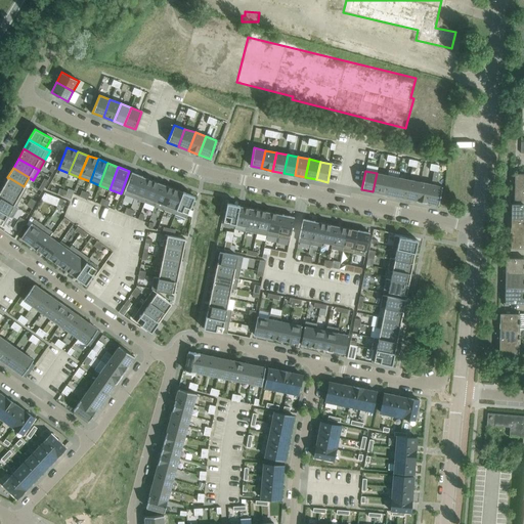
[(141,176),(132,172),(123,194),(134,199),(142,176),(141,176)]
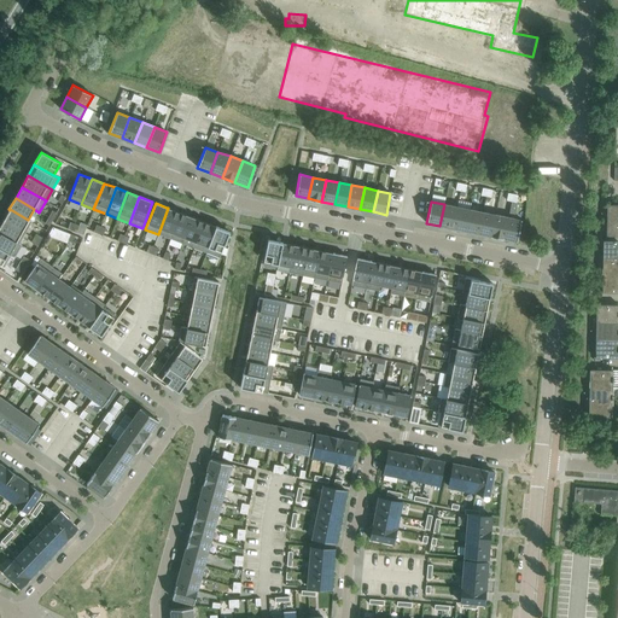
[(444,204),(439,226),(453,228),(456,207),(444,204)]
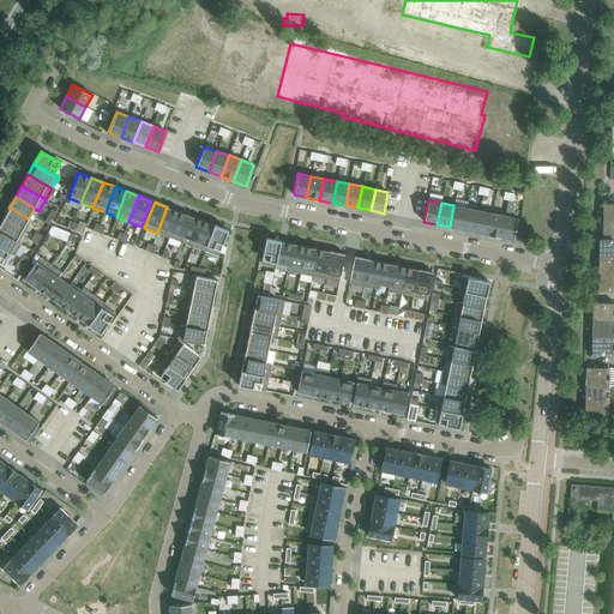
[(613,203),(609,204),(603,203),(603,221),(613,221),(613,203)]
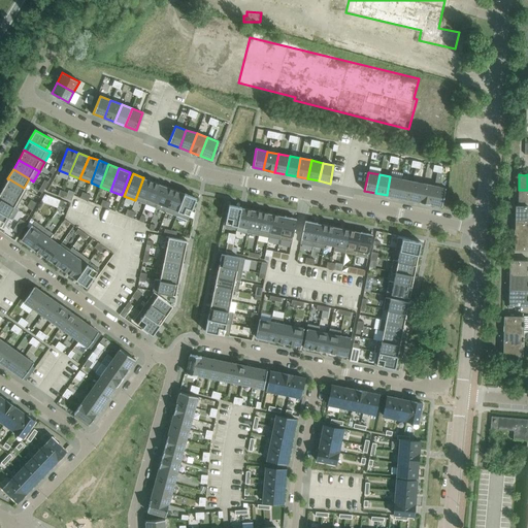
[(390,176),(387,195),(397,197),(401,178),(390,176)]
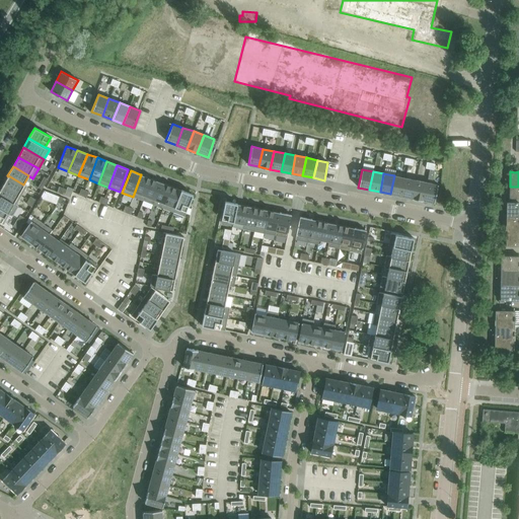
[(144,201),(145,196),(151,178),(141,174),(133,197),(144,201)]
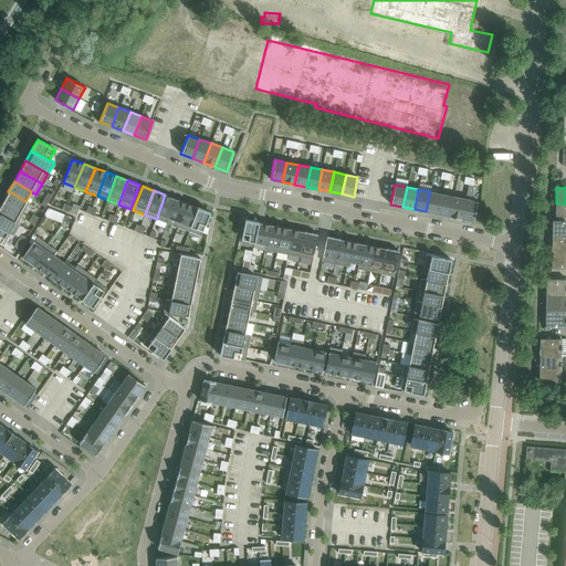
[(9,192),(3,202),(23,213),(29,202),(25,201),(9,191),(9,192)]
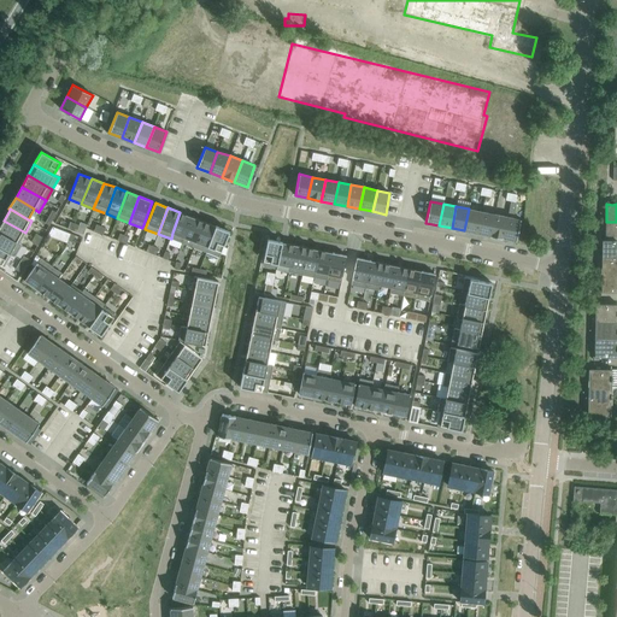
[(469,209),(464,230),(477,233),(482,211),(469,209)]
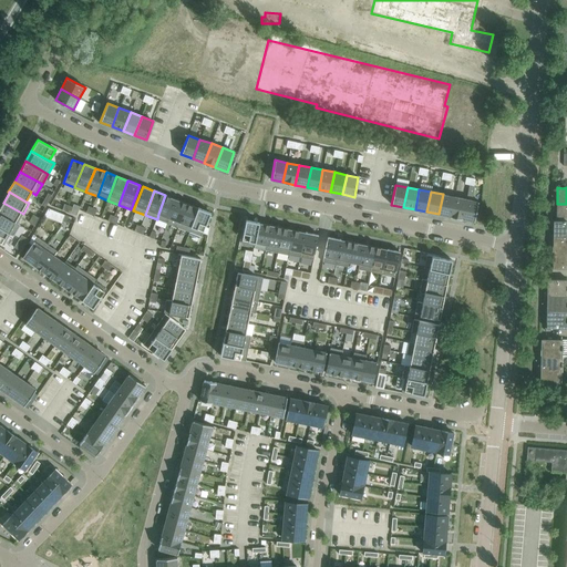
[(439,214),(451,217),(455,197),(443,194),(439,214)]
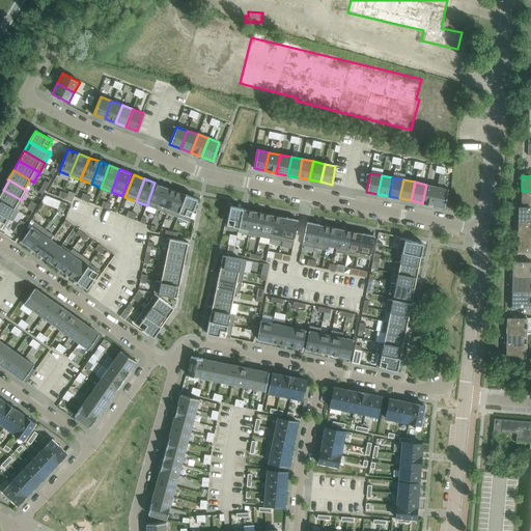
[(148,200),(158,204),(165,187),(155,183),(148,200)]
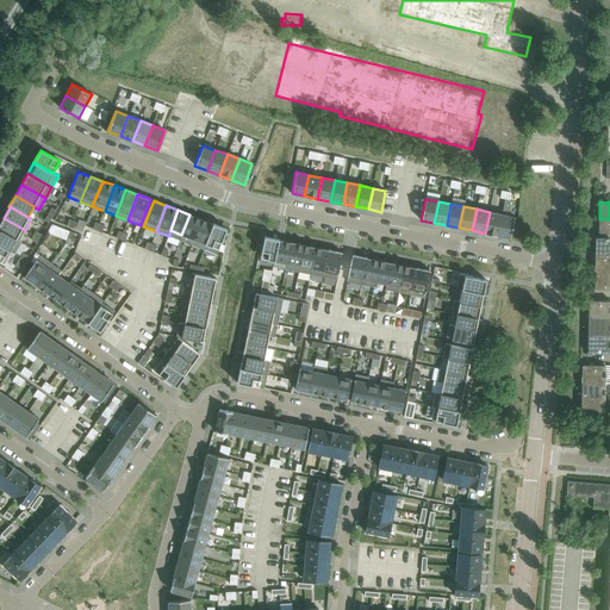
[(490,212),(485,234),(498,236),(502,215),(490,212)]
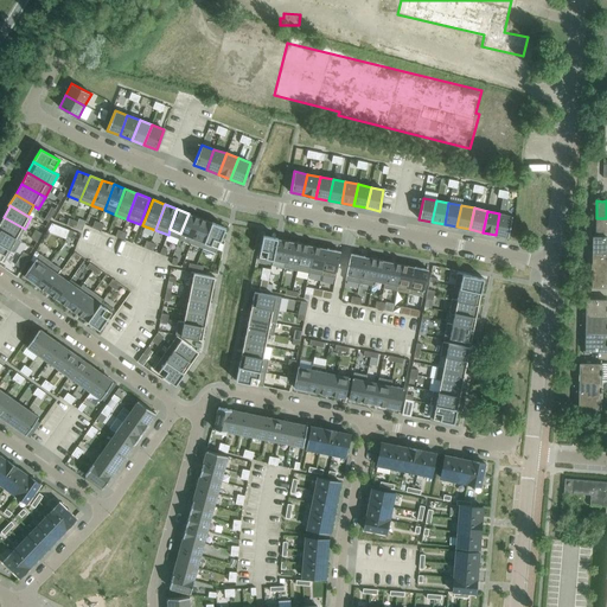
[(178,238),(191,243),(200,218),(189,213),(180,234),(178,238)]
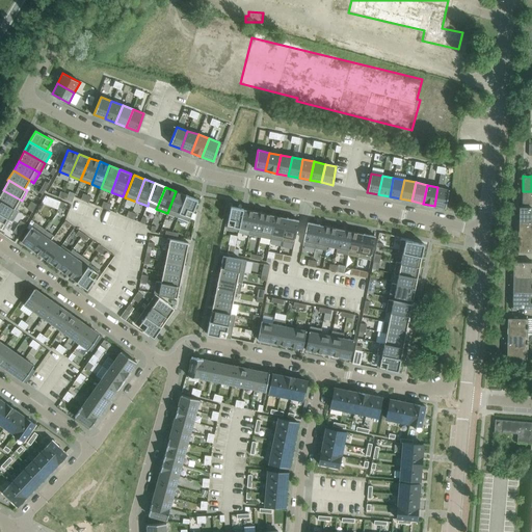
[(449,189),(437,187),(434,206),(445,208),(449,189)]
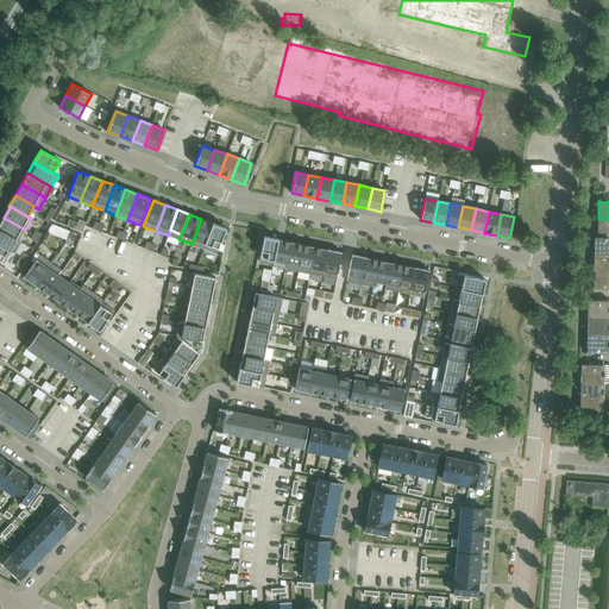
[(25,230),(4,218),(0,223),(0,230),(19,240),(25,230)]
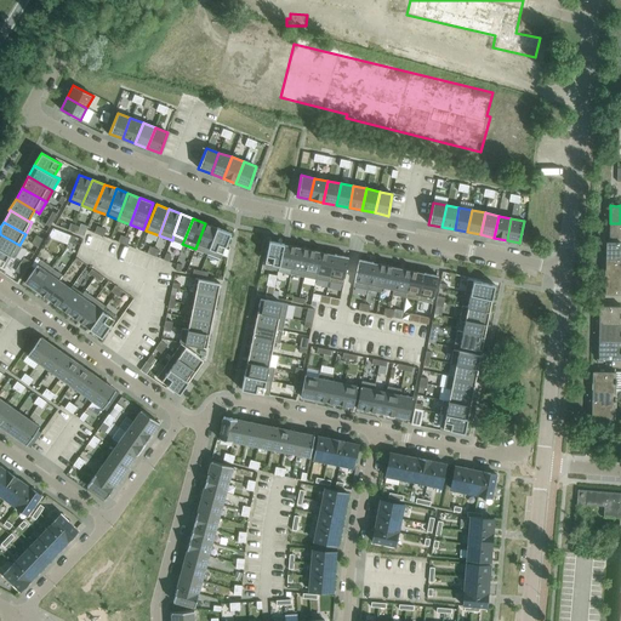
[(205,223),(195,249),(208,254),(217,227),(205,223)]
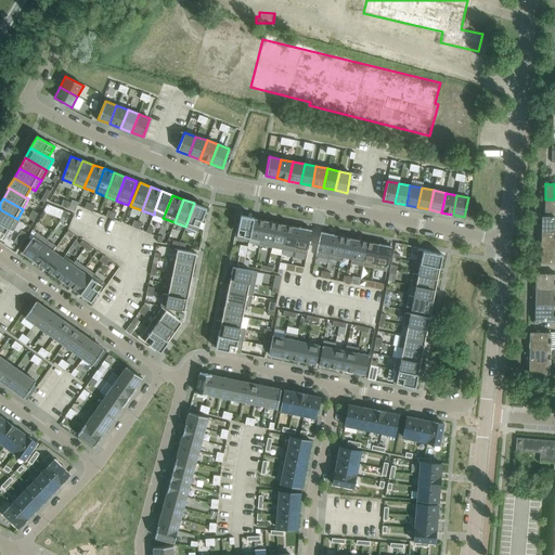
[(554,199),(545,199),(544,215),(554,215),(554,199)]
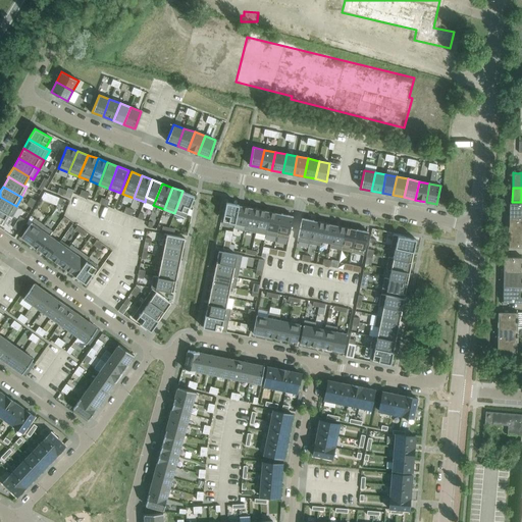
[(185,192),(183,191),(174,213),(186,217),(190,207),(194,196),(185,192)]
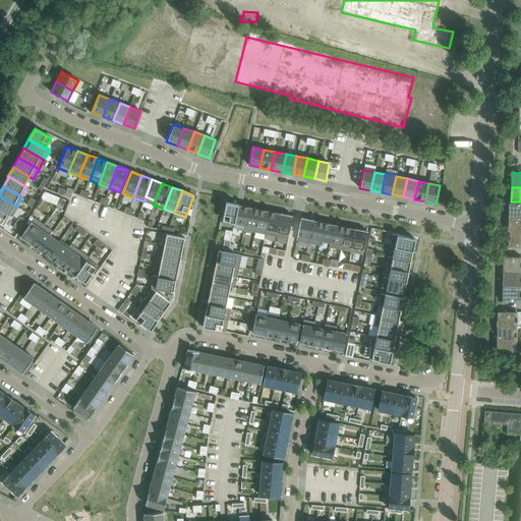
[(45,191),(41,197),(49,201),(52,194),(45,191)]
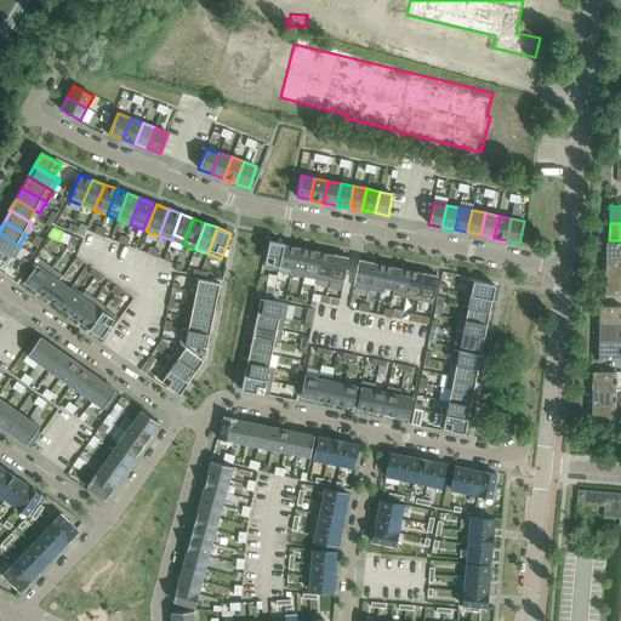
[(22,246),(20,245),(0,234),(0,249),(11,256),(15,258),(22,246)]
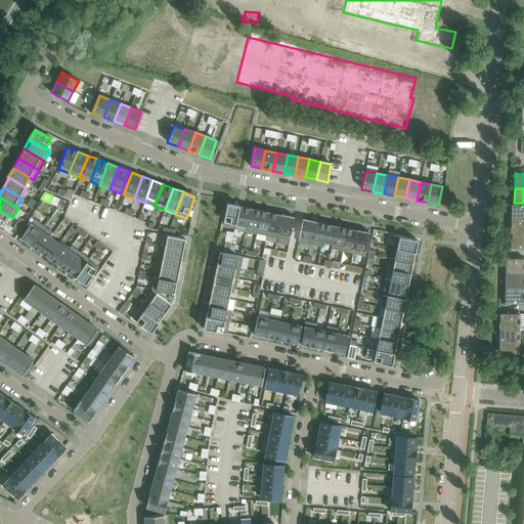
[(234,224),(238,206),(227,203),(225,215),(223,224),(235,226),(236,224),(234,224)]
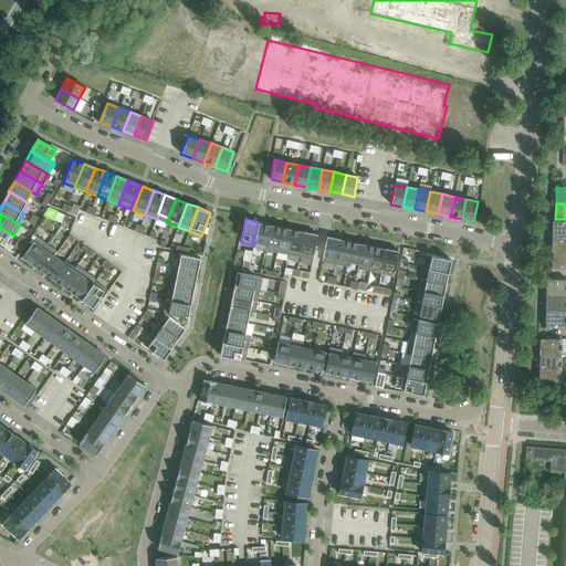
[(553,219),(553,236),(565,234),(565,219),(555,219),(553,219)]
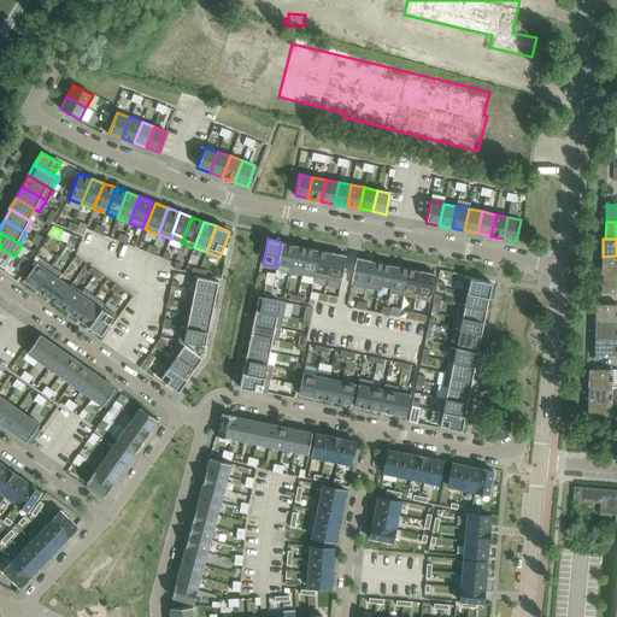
[(276,264),(278,264),(289,266),(294,245),(282,242),(281,242),(276,264)]
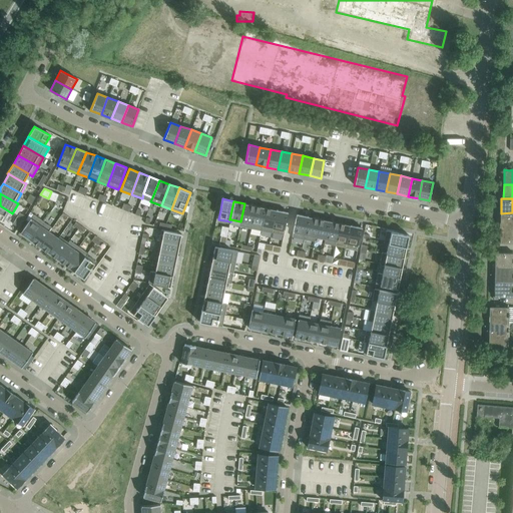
[(250,228),(255,205),(244,203),(240,221),(239,226),(250,228)]
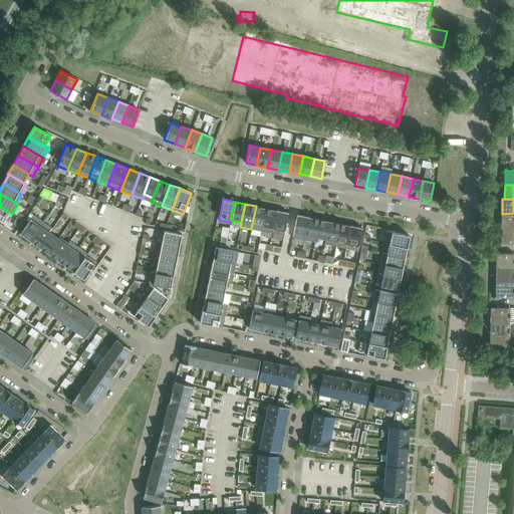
[(0,220),(3,222),(9,212),(0,206),(0,220)]
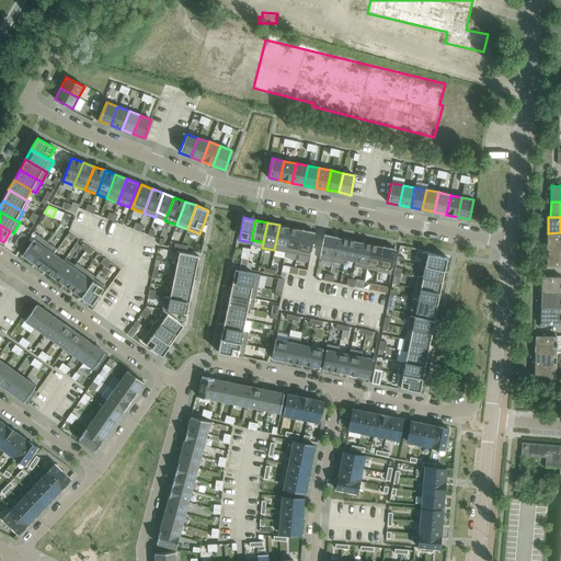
[(292,227),(279,225),(274,250),(286,252),(292,227)]
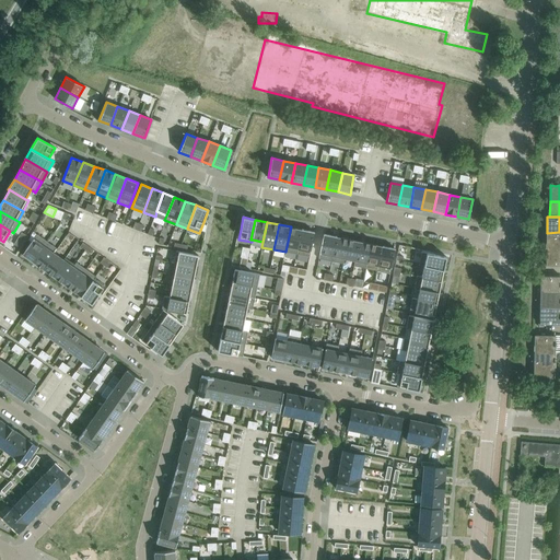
[(302,229),(291,226),(286,252),(298,254),(302,230),(302,229)]
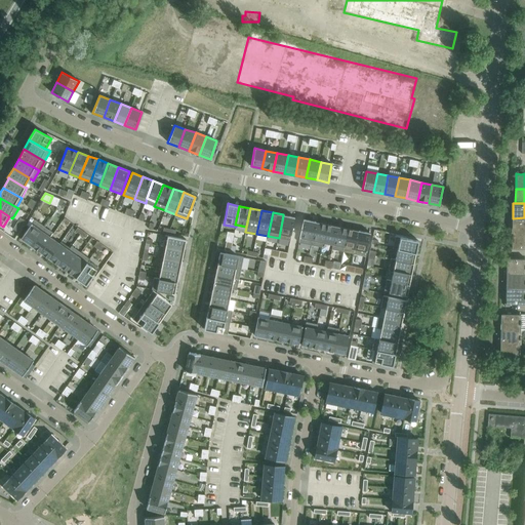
[(283,215),(279,238),(290,241),(294,217),(284,215),(283,215)]
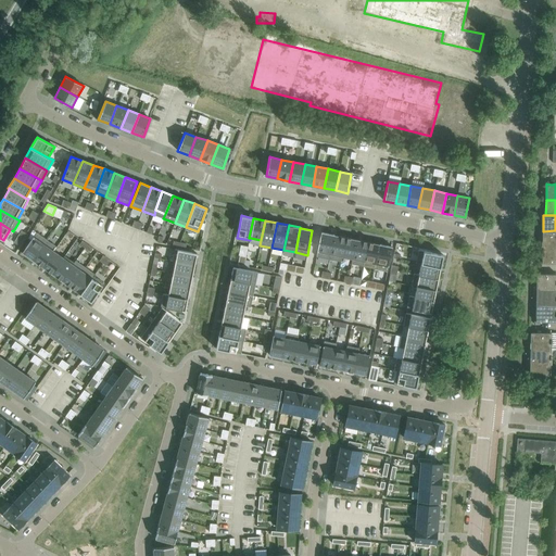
[(25,249),(22,253),(32,260),(33,261),(47,240),(37,232),(33,230),(28,238),(32,240),(25,249)]
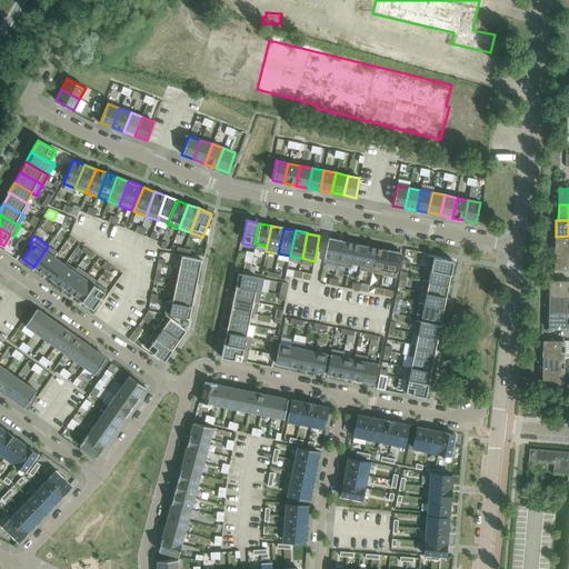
[(568,236),(556,237),(555,252),(568,252),(568,236)]
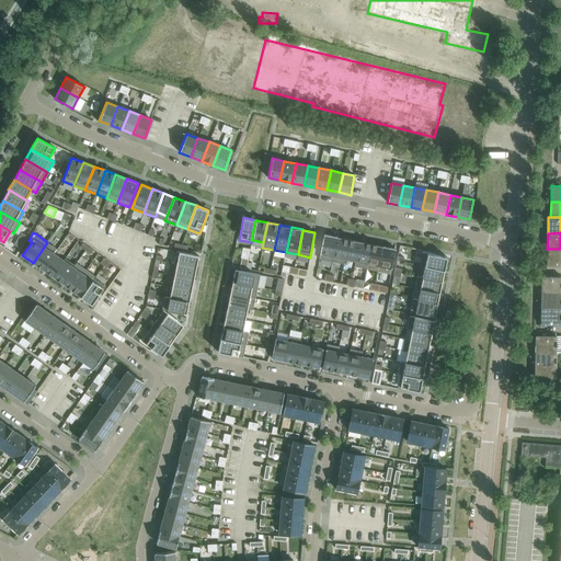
[(331,262),(336,237),(324,235),(319,259),(331,262)]
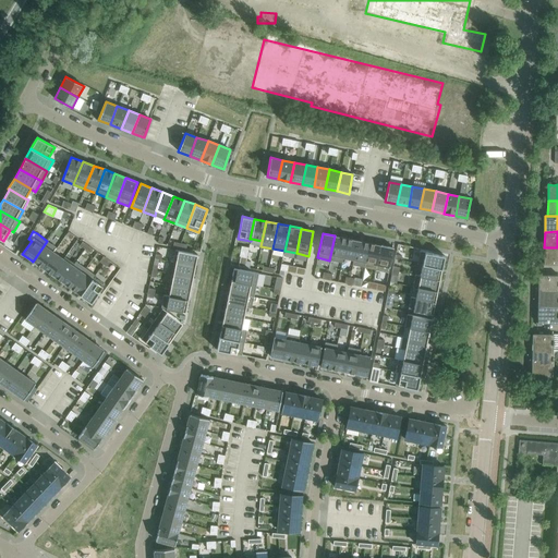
[(19,234),(14,243),(20,246),(25,239),(25,238),(19,234)]
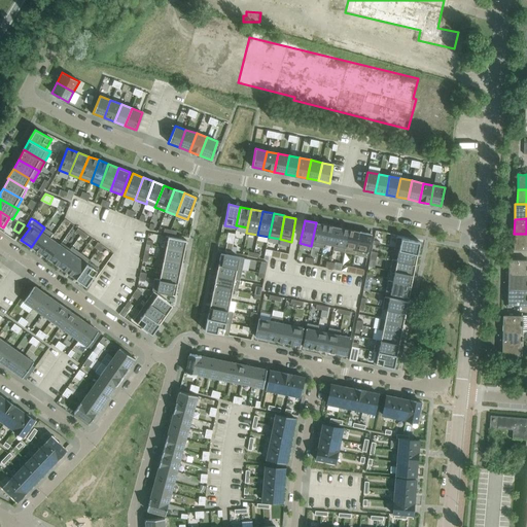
[(316,222),(311,246),(323,248),(324,243),(323,243),(327,224),(317,222),(316,222)]
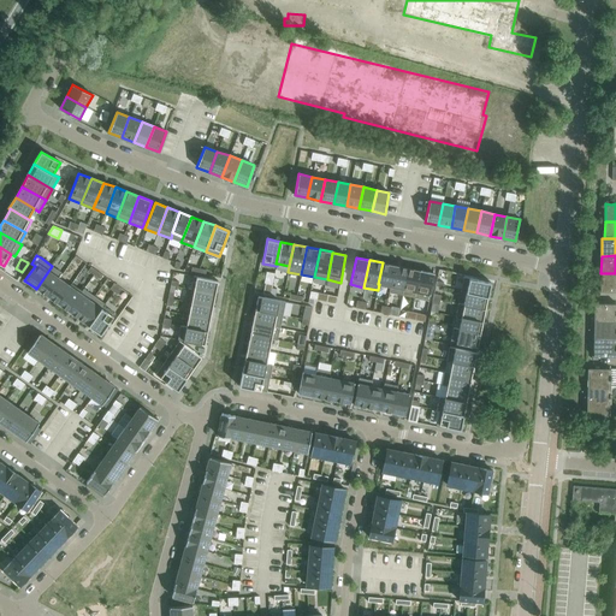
[(396,265),(383,262),(378,284),(379,284),(390,286),(391,286),(396,265)]
